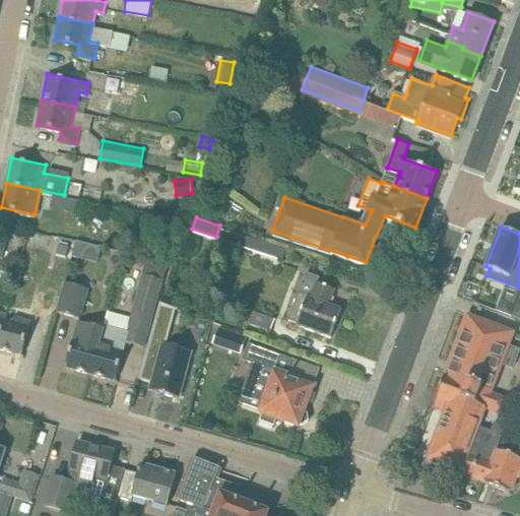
[(60,234),(56,252),(70,256),(75,238),(60,234)]
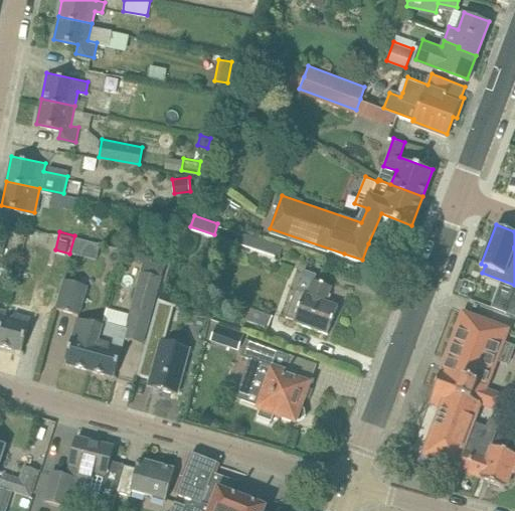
[(244,231),(240,242),(280,256),(284,244),(244,231)]
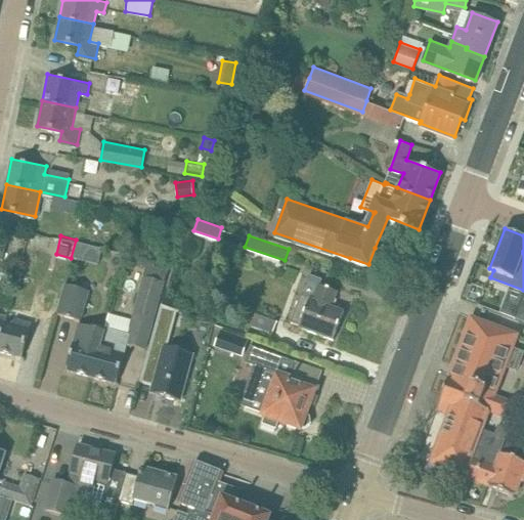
[(78,239),(75,255),(100,260),(103,244),(78,239)]
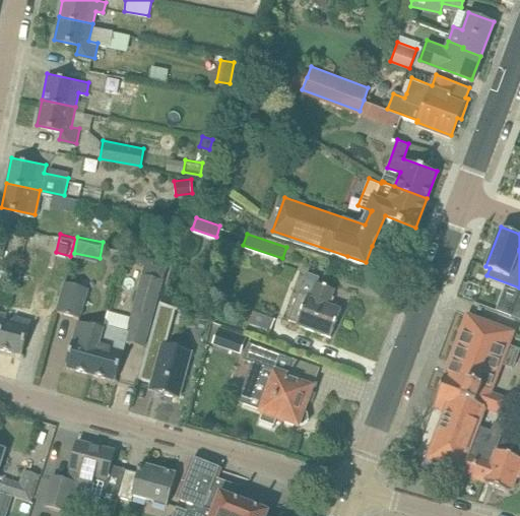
[(167,262),(147,257),(132,311),(151,316),(167,262)]
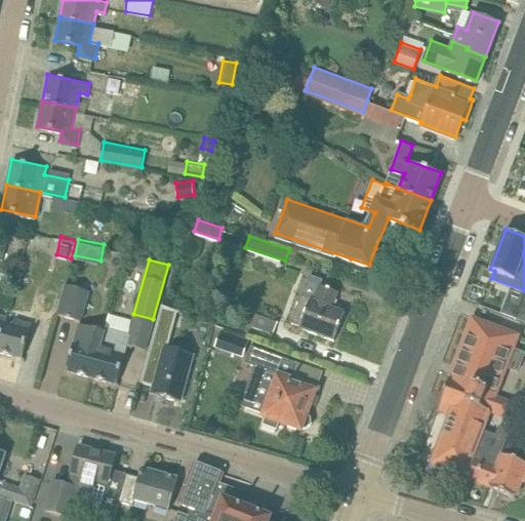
[(313,297),(300,293),(291,321),(300,324),(299,326),(334,338),(345,310),(332,306),(337,290),(319,283),(313,297)]
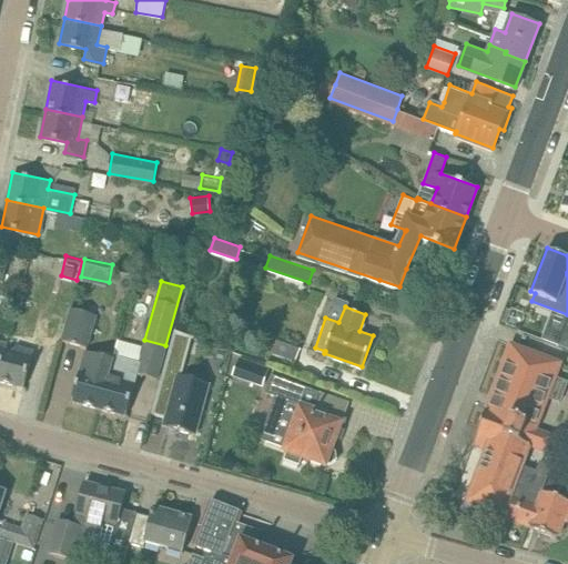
[(74,309),(72,309),(63,340),(87,345),(95,313),(74,308),(74,309)]
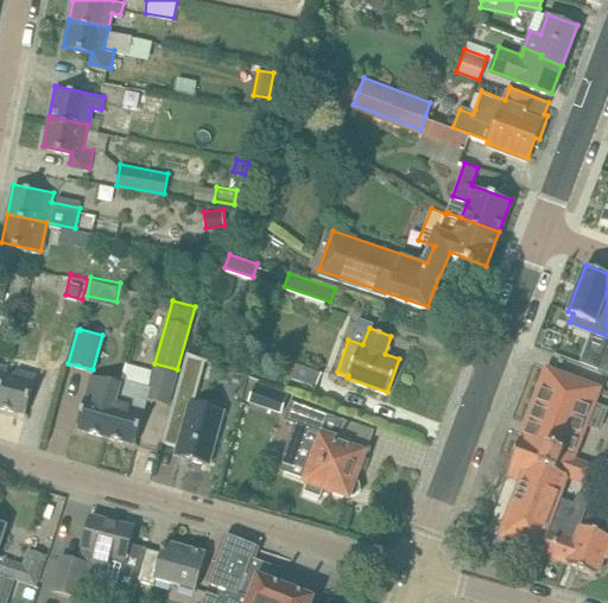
[(187,350),(162,442),(164,442),(178,445),(176,454),(208,463),(223,408),(194,400),(192,400),(194,392),(195,388),(179,385),(184,369),(197,373),(202,359),(206,360),(208,361),(208,359),(187,350)]
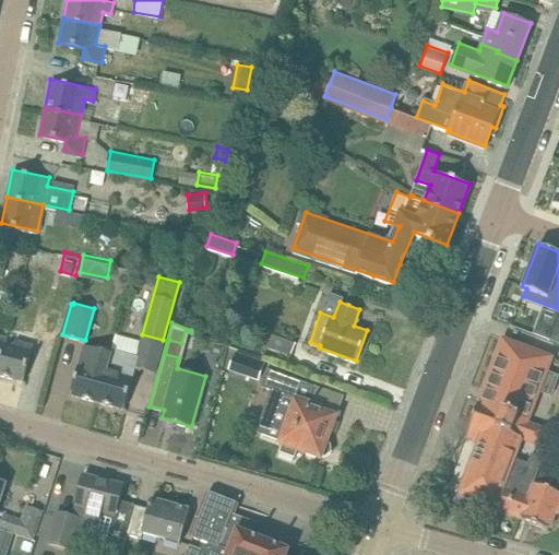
[(558,329),(552,327),(548,337),(558,341),(558,329)]
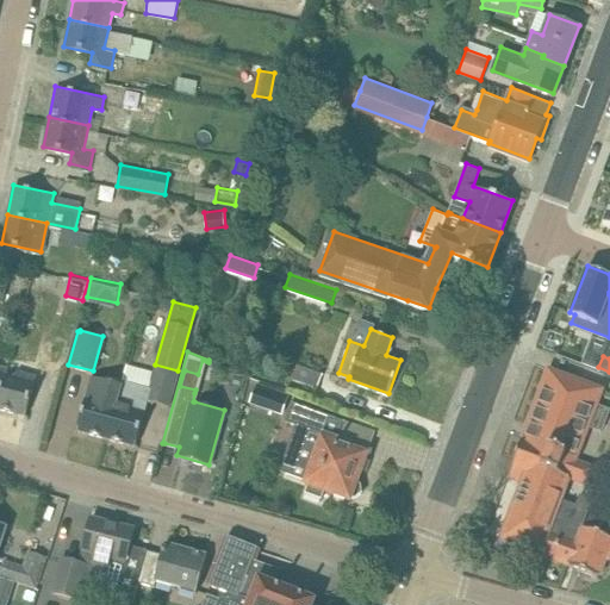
[(297,362),(291,375),(318,386),(323,373),(297,362)]
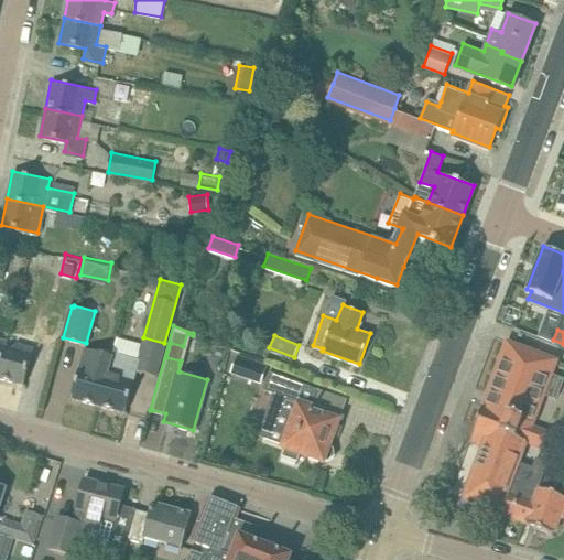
[(476,421),(525,440),(544,447),(551,431),(532,423),(543,395),(556,400),(563,379),(563,374),(552,370),(556,358),(507,340),(476,421)]
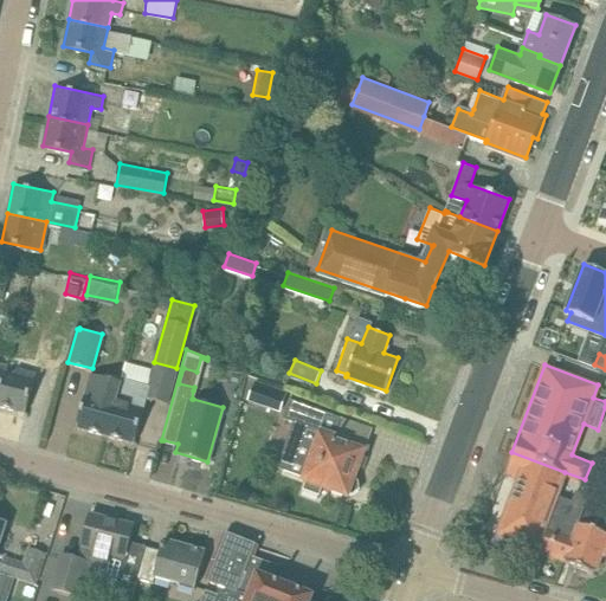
[(15,372),(5,369),(0,388),(0,404),(25,411),(37,370),(17,366),(15,372)]
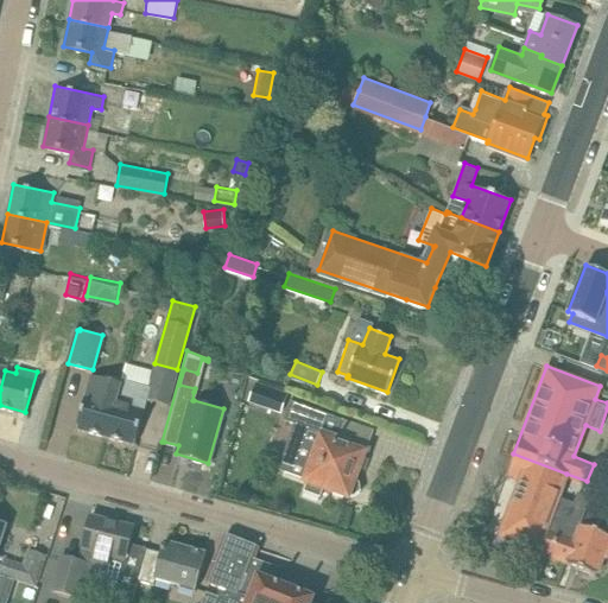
[(76,426),(106,433),(121,378),(107,373),(106,379),(92,374),(76,426)]
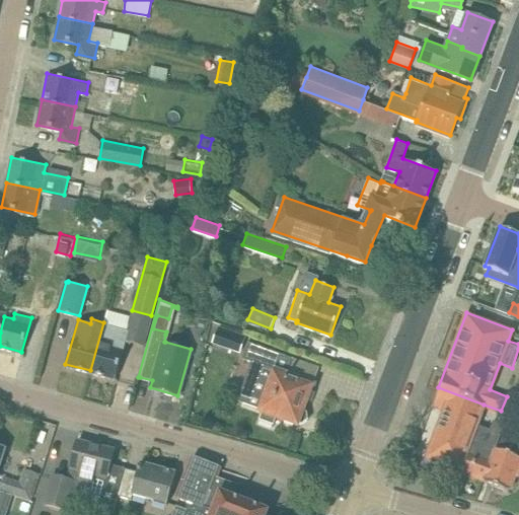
[(103,322),(90,370),(116,377),(129,328),(103,322)]
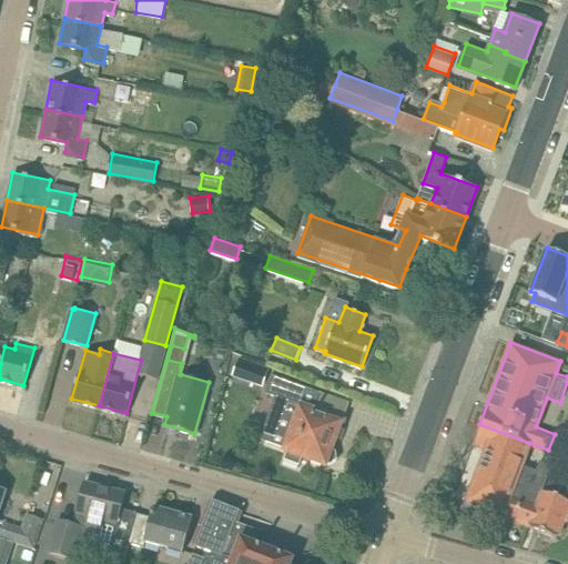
[(240,354),(233,373),(262,383),(269,364),(240,354)]
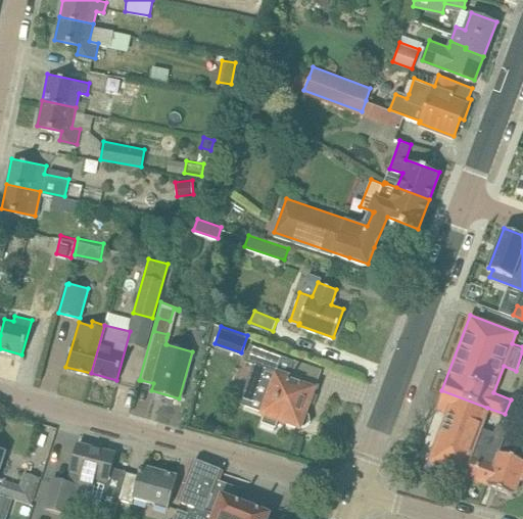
[(295,360),(250,343),(245,359),(277,371),(272,385),(254,379),(245,404),(263,411),(262,413),(265,414),(263,421),(275,425),(278,419),(300,427),(301,424),(304,425),(310,421),(308,413),(305,412),(315,387),(301,382),(302,379),(290,374),(295,360)]
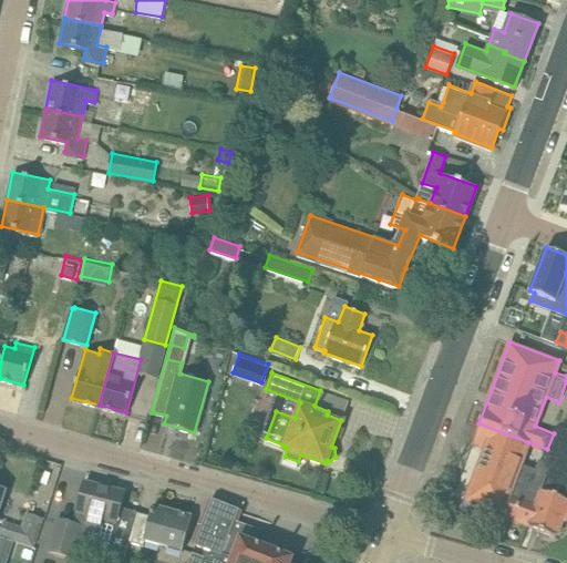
[(528,442),(478,423),(472,441),(485,447),(466,499),(529,522),(528,524),(542,530),(556,494),(565,469),(538,459),(535,469),(521,463),(528,442)]
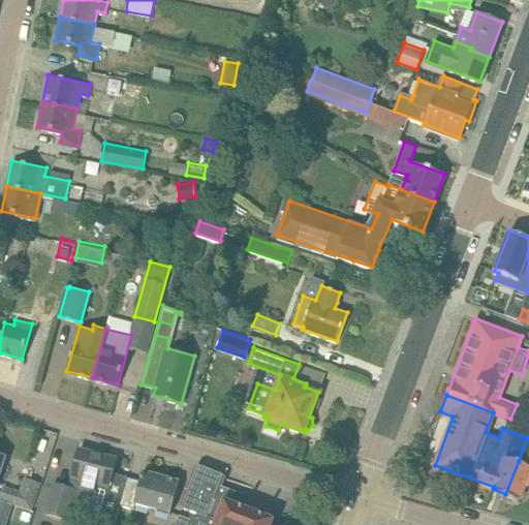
[(119,501),(127,475),(113,471),(117,457),(79,446),(68,487),(54,483),(47,512),(66,517),(70,502),(82,505),(85,492),(93,494),(96,482),(107,484),(104,497),(119,501)]
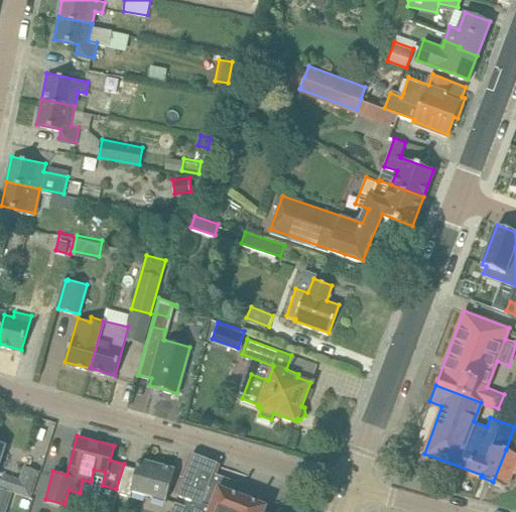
[(0,484),(7,487),(30,494),(38,470),(23,465),(20,477),(0,470),(0,457),(4,444),(0,442),(0,484)]
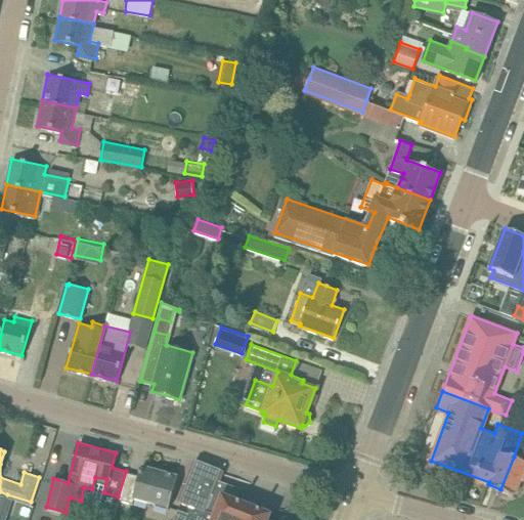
[(523,460),(514,457),(500,489),(514,493),(519,478),(523,480),(523,477),(523,460)]
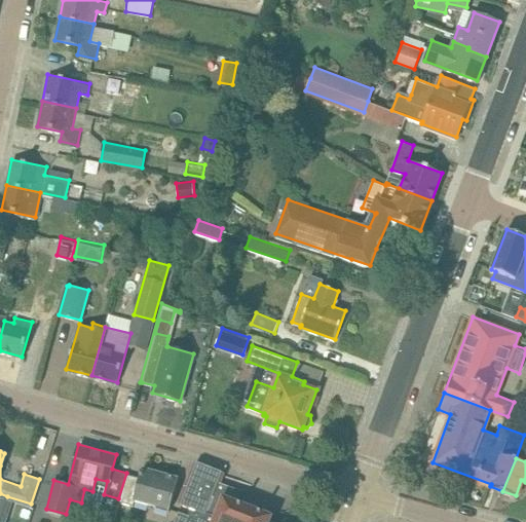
[(224,473),(196,461),(180,504),(196,511),(194,515),(190,513),(190,515),(179,511),(174,521),(211,521),(221,497),(224,498),(227,491),(224,490),(226,484),(220,481),(224,473)]
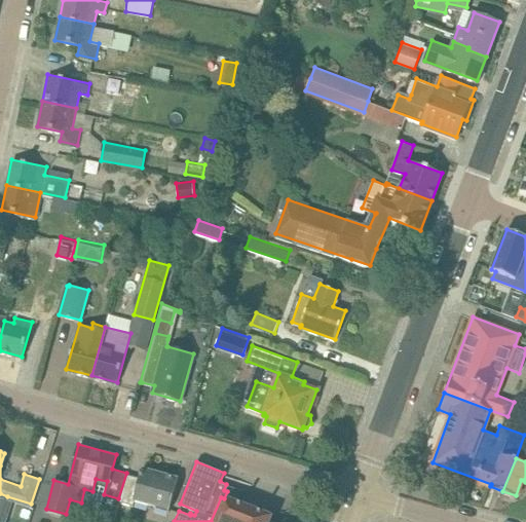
[(126,473),(118,498),(120,498),(120,499),(133,502),(134,499),(168,510),(178,476),(142,465),(140,477),(126,473)]
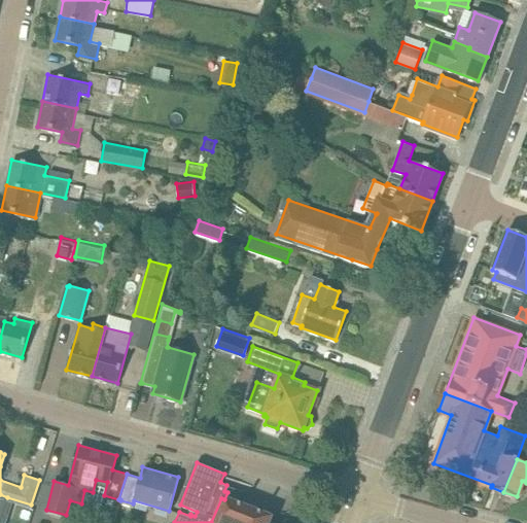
[(224,499),(221,498),(211,522),(268,522),(270,518),(224,499)]
